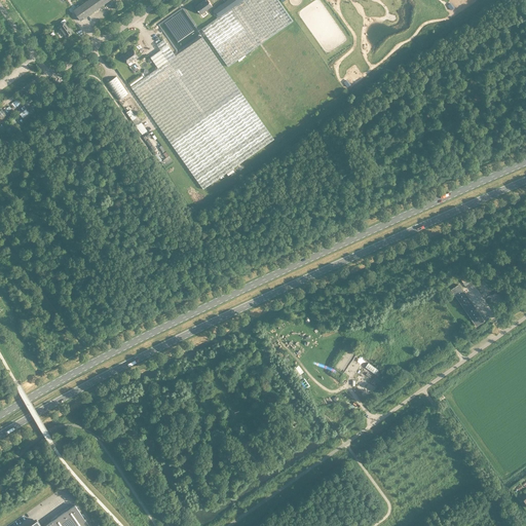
[(88,0),(74,10),(80,21),(110,0),(88,0)]
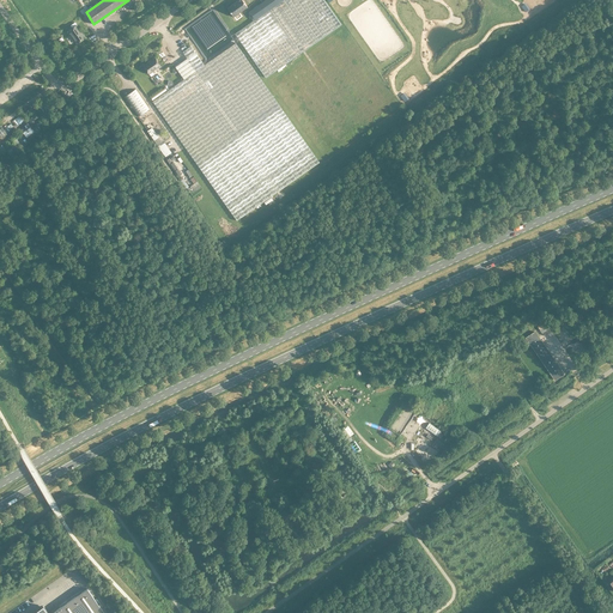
[(242,0),(238,0),(228,8),(234,17),(248,7),(242,0)]
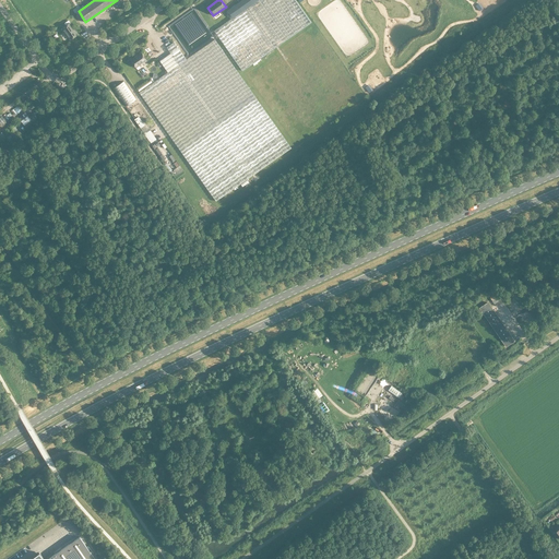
[(230,20),(214,31),(242,71),(311,23),(295,0),(242,0),(225,12),(230,20)]
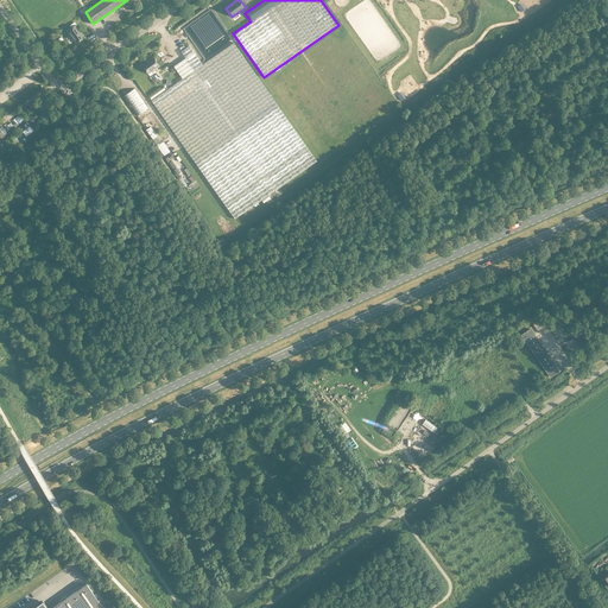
[(76,43),(84,37),(81,32),(80,31),(80,30),(76,25),(68,31),(76,43)]
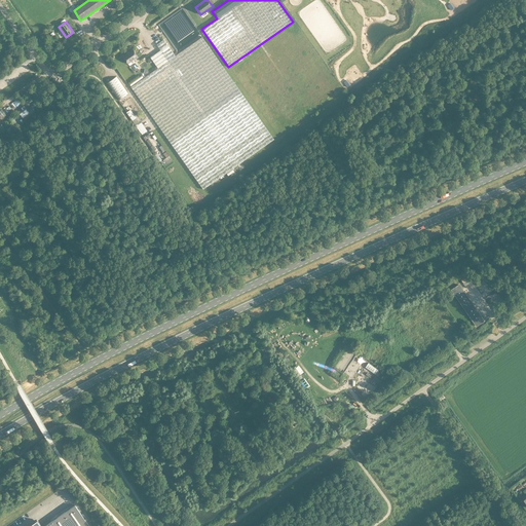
[(132,86),(203,189),(274,140),(202,37),(175,55),(163,40),(156,45),(160,50),(150,58),(158,68),(132,86)]
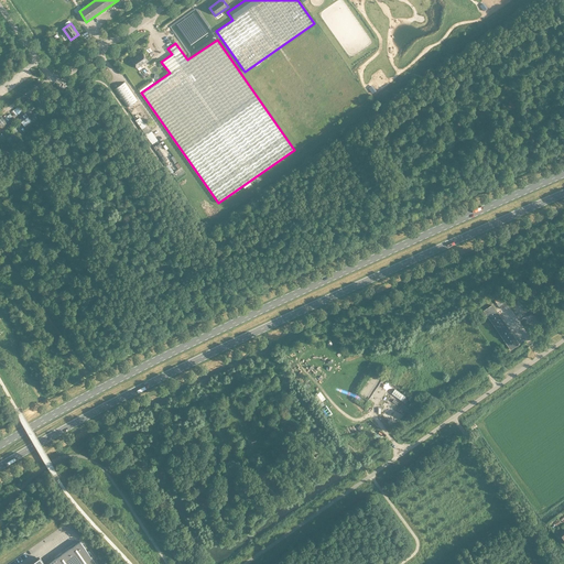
[(142,53),(132,61),(137,68),(148,61),(142,53)]
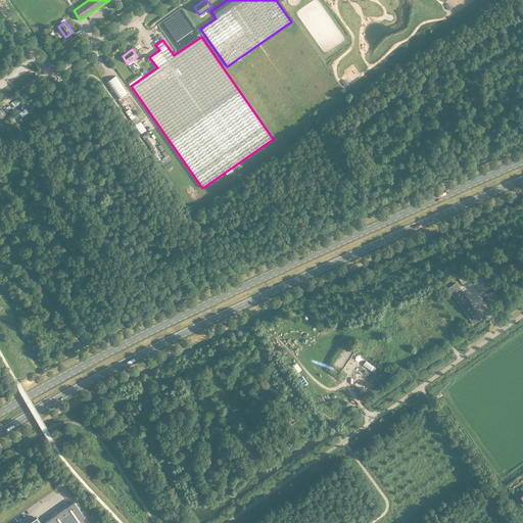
[(141,75),(129,83),(130,86),(143,77),(141,75)]
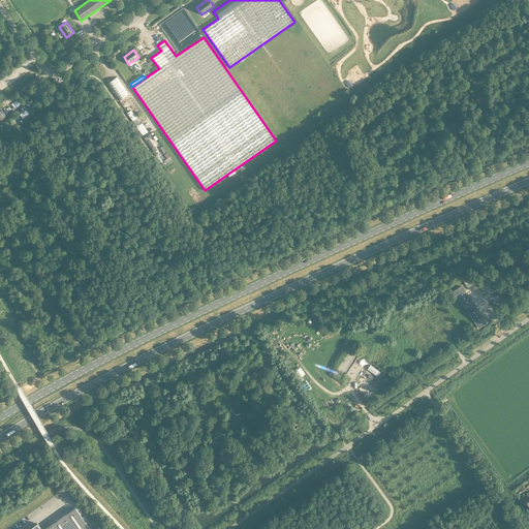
[(120,101),(129,94),(117,76),(107,84),(120,101)]
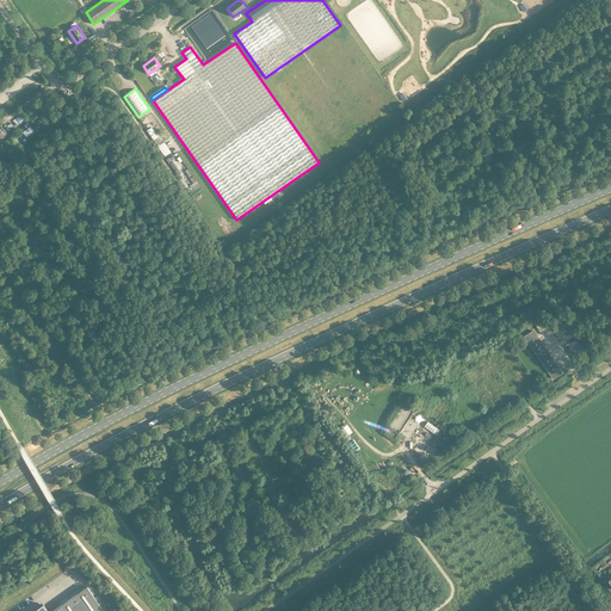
[(562,372),(534,331),(525,337),(554,378),(562,372)]
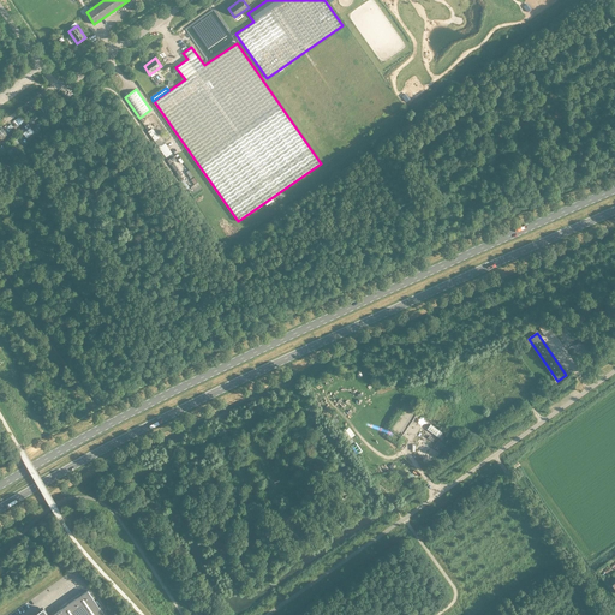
[(507,340),(500,345),(513,365),(520,359),(507,340)]
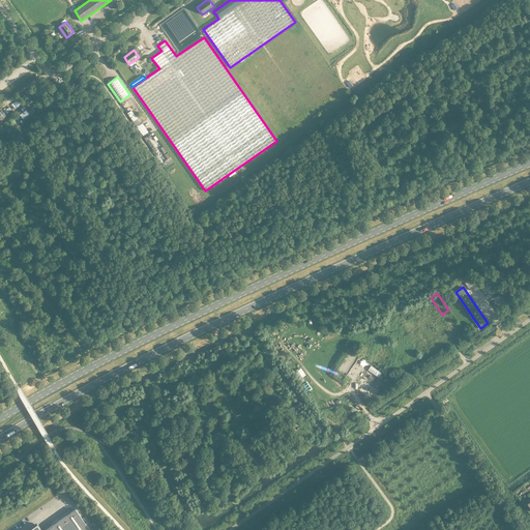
[(345,379),(347,376),(360,355),(360,354),(359,355),(351,350),(336,371),(346,377),(344,379),(345,379)]
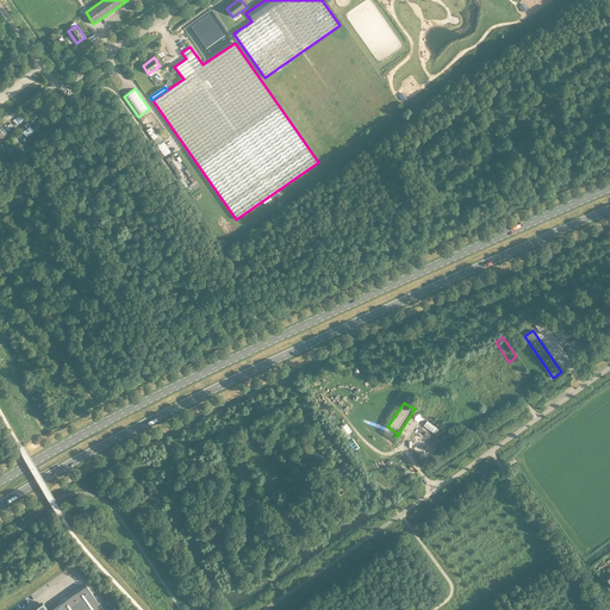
[(436,427),(427,421),(423,425),(433,431),(436,427)]
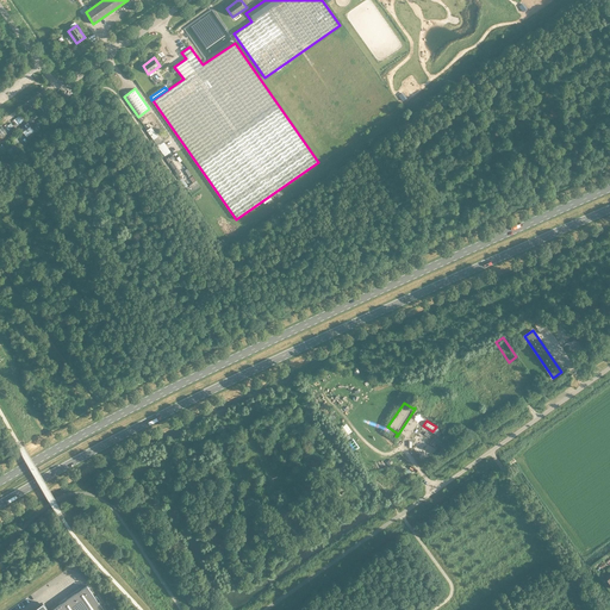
[(104,609),(87,586),(68,599),(53,609),(48,609),(43,603),(33,609),(104,609)]
